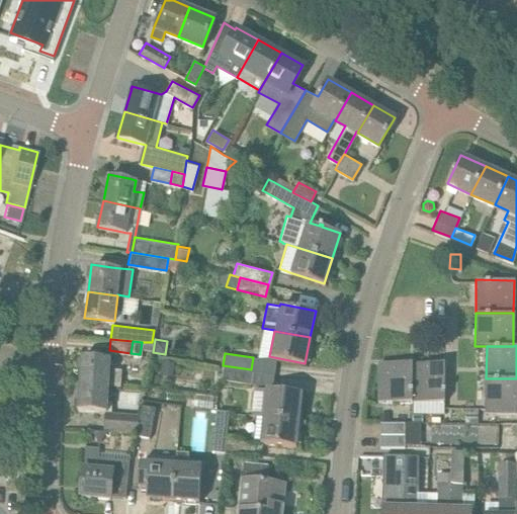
[(110,356),(101,356),(81,355),(80,357),(81,357),(79,382),(120,384),(122,367),(110,366),(110,356)]
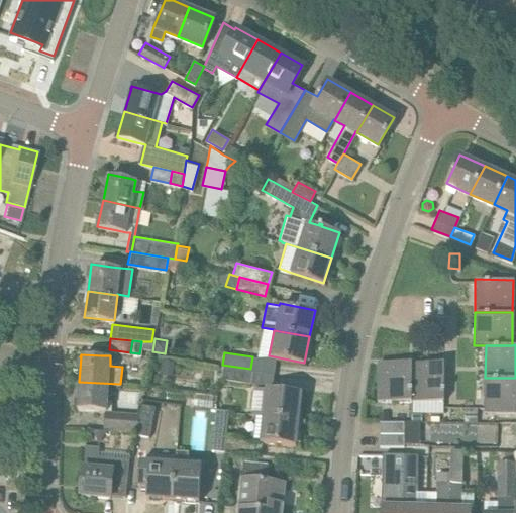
[(159,372),(172,374),(174,360),(161,357),(159,372)]
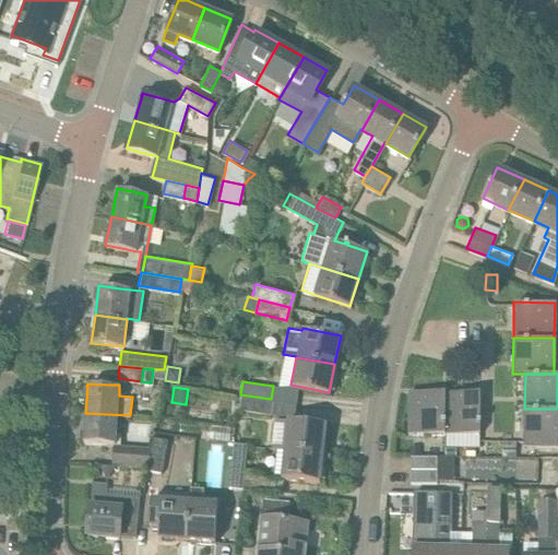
[(443,432),(443,390),(408,390),(407,432),(443,432)]
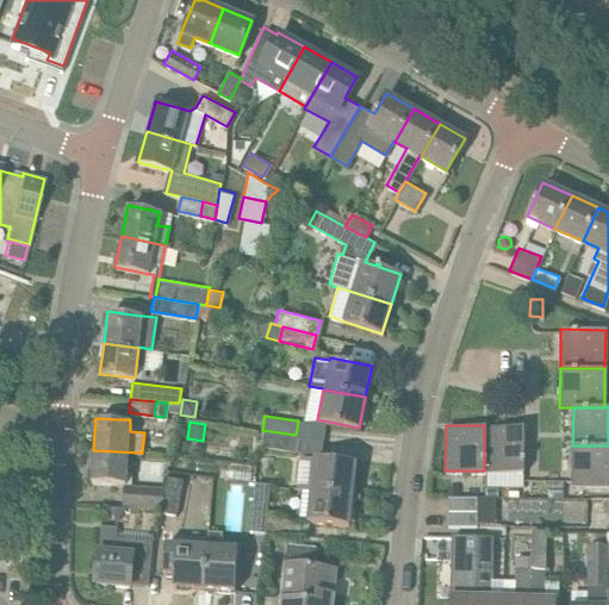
[(523,471),(523,425),(484,425),(484,471),(523,471)]
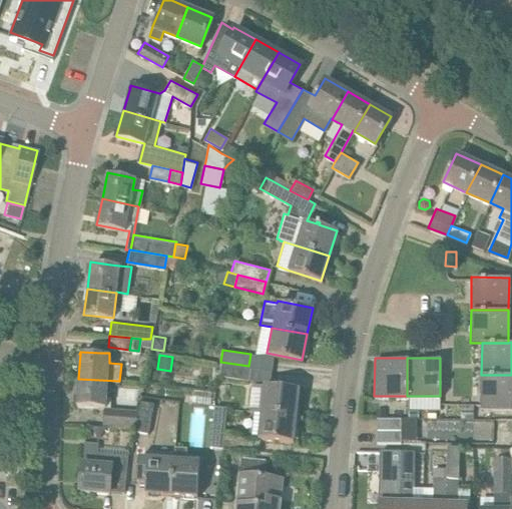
[(247,379),(248,366),(220,362),(218,375),(247,379)]
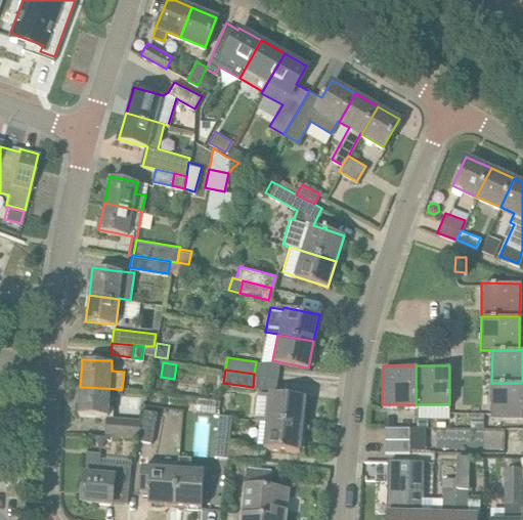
[(522,416),(522,383),(491,383),(491,416),(522,416)]
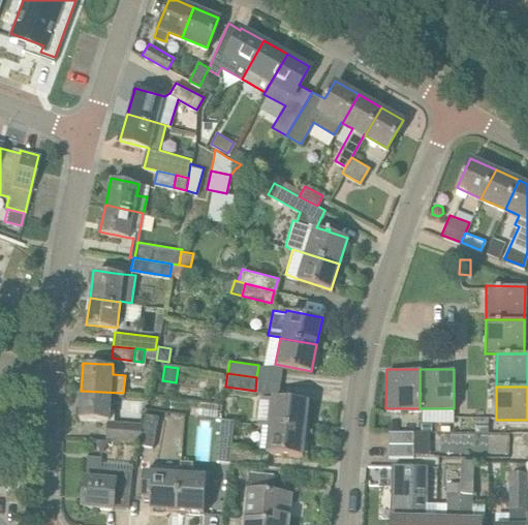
[(123,394),(123,393),(81,391),(80,415),(79,415),(79,418),(99,419),(109,420),(111,393),(123,394)]
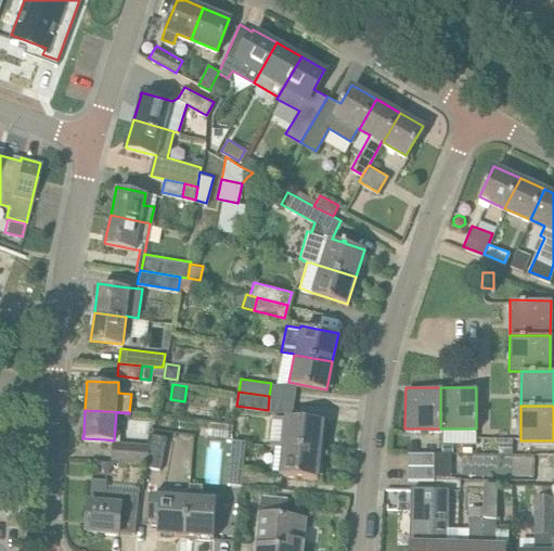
[(281,445),(320,449),(323,420),(284,415),(281,445)]
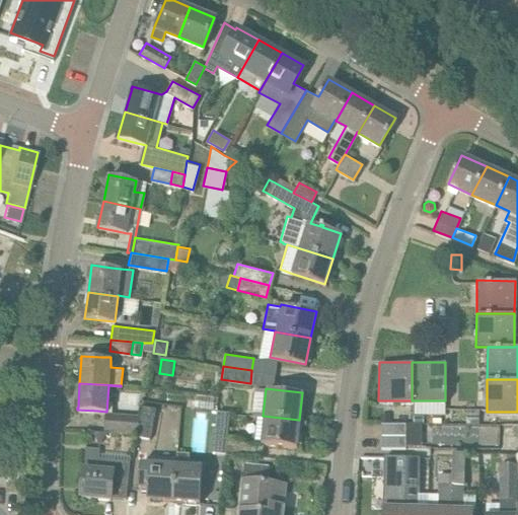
[(141,405),(139,418),(137,431),(136,434),(150,436),(154,407),(141,405)]
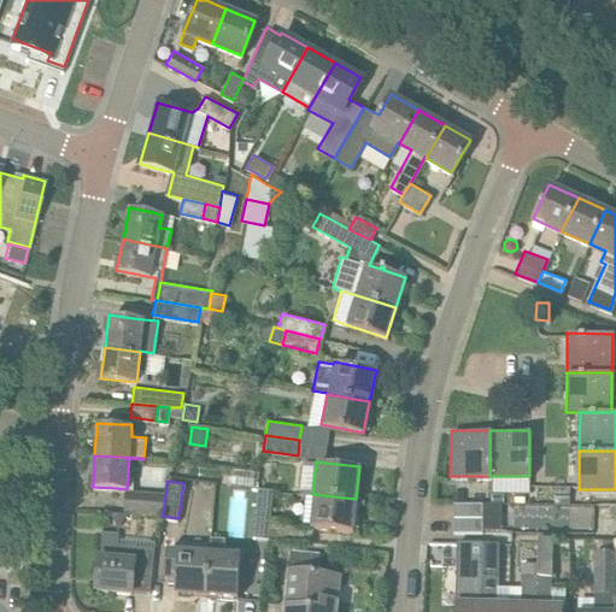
[(569,502),(569,484),(555,483),(553,501),(569,502)]
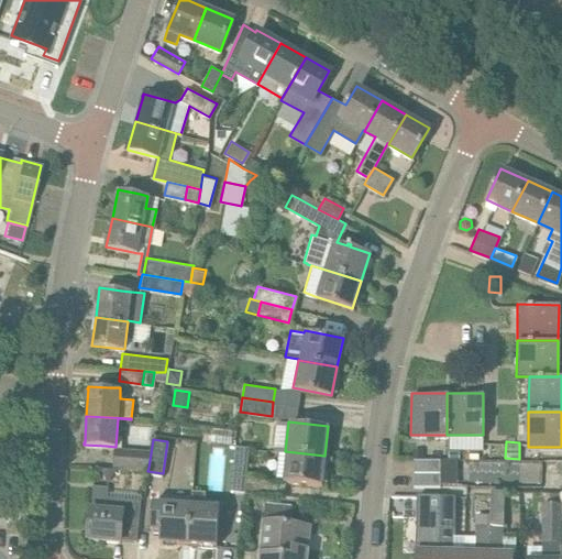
[(233,455),(248,456),(249,445),(234,444),(233,455)]
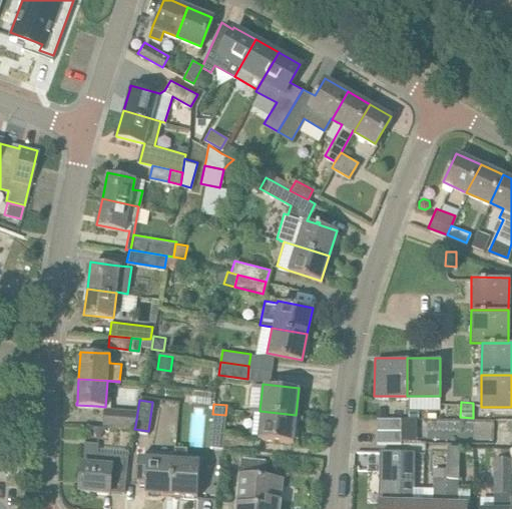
[(385,416),(385,407),(375,407),(375,416),(385,416)]
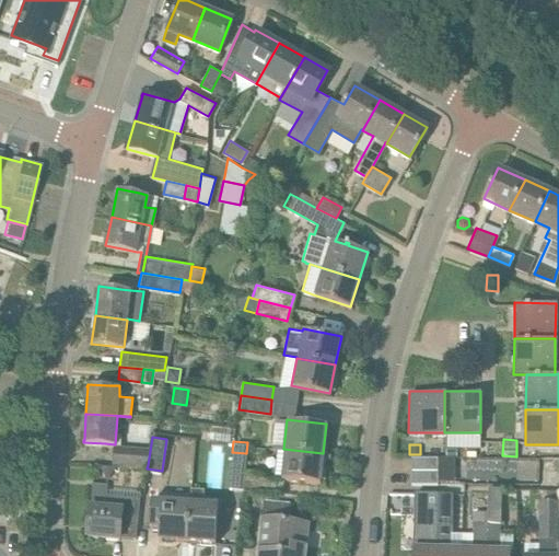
[(148,465),(150,451),(112,449),(111,463),(148,465)]
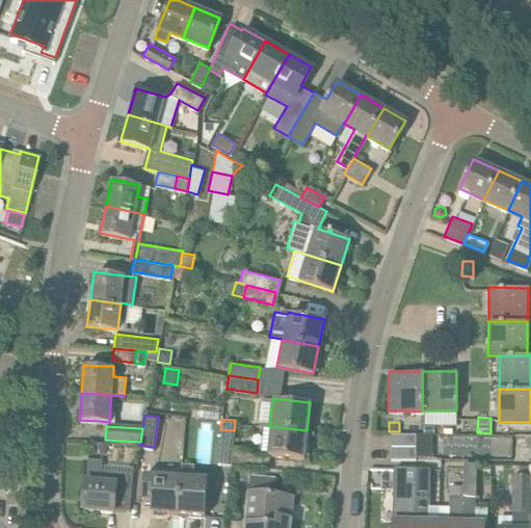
[(303,456),(307,430),(269,426),(267,452),(303,456)]
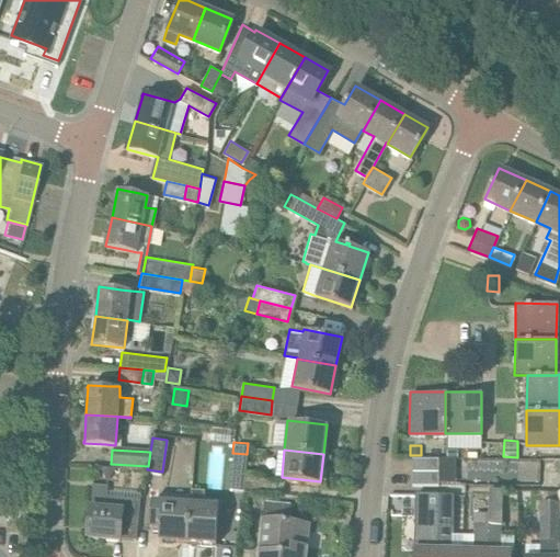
[(244,477),(244,474),(247,454),(232,453),(230,476),(244,477)]
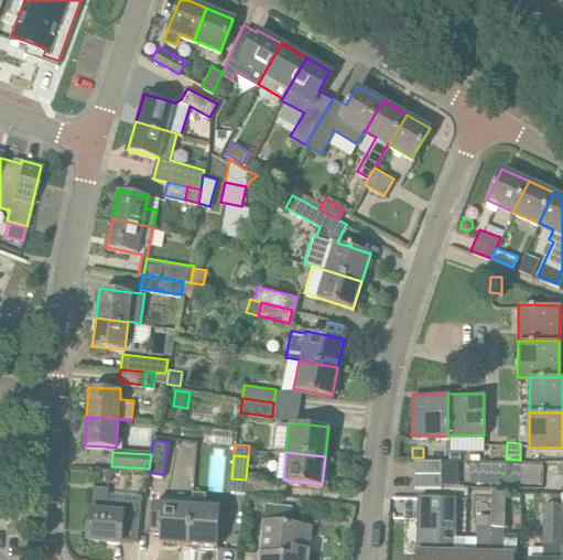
[(413,461),(413,487),(441,487),(441,461),(413,461)]
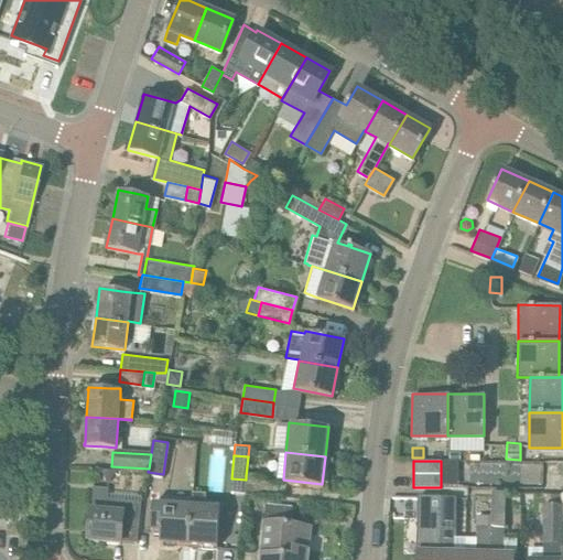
[(107,492),(107,486),(93,485),(87,538),(119,541),(119,539),(137,540),(140,495),(107,492)]
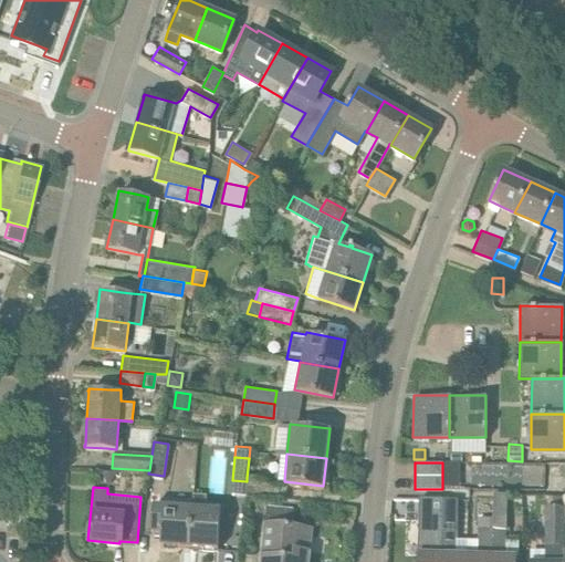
[(515,561),(515,554),(505,554),(506,493),(494,492),(493,517),(491,561),(515,561)]
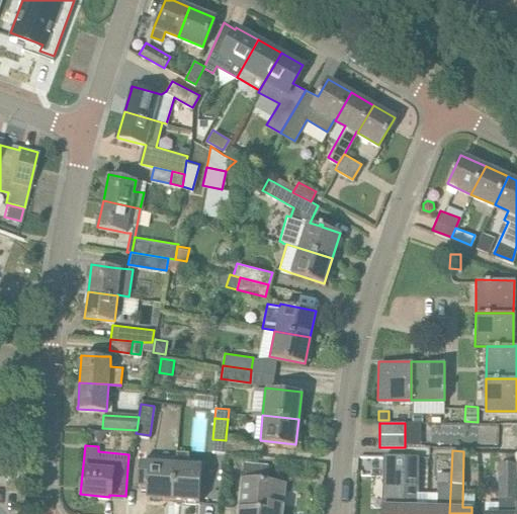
[(514,461),(514,451),(504,450),(504,460),(498,460),(498,513),(484,513),(514,513),(514,472),(514,461)]
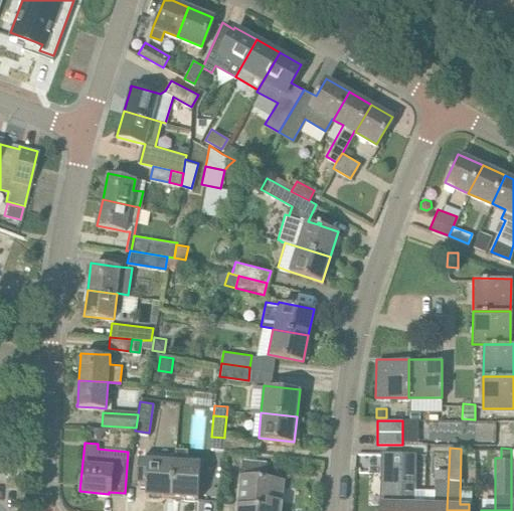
[(424,510),(425,489),(414,488),(415,453),(403,452),(402,465),(401,510),(424,510)]
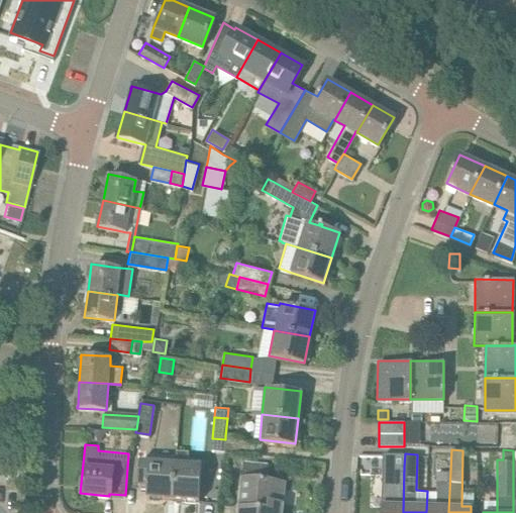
[(176,463),(176,454),(175,454),(175,463),(148,460),(139,460),(137,485),(146,485),(145,496),(172,498),(176,463)]
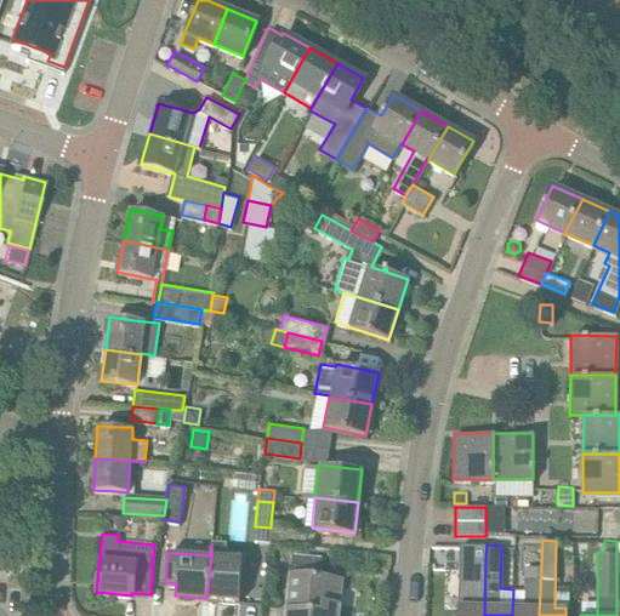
[(242,558),(225,557),(225,546),(211,546),(211,555),(206,598),(238,600),(242,558)]
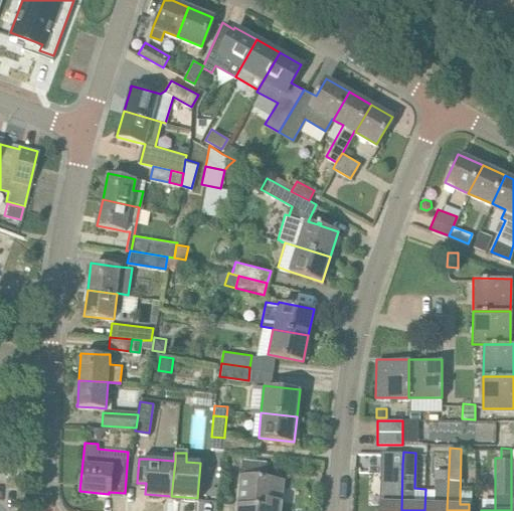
[(279,510),(283,478),(266,477),(267,462),(242,459),(236,510),(279,510)]
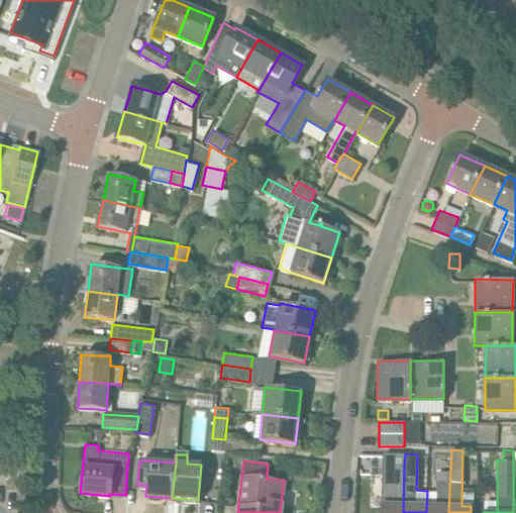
[(403,512),(404,467),(392,466),(391,481),(382,481),(382,504),(380,504),(380,512),(403,512)]
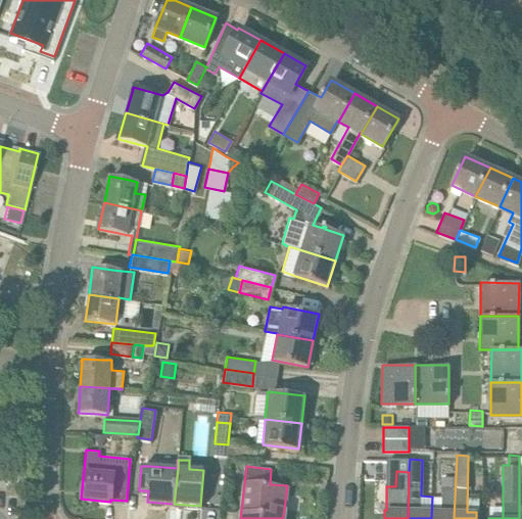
[(454,518),(456,477),(442,477),(441,497),(432,497),(431,518),(454,518)]
